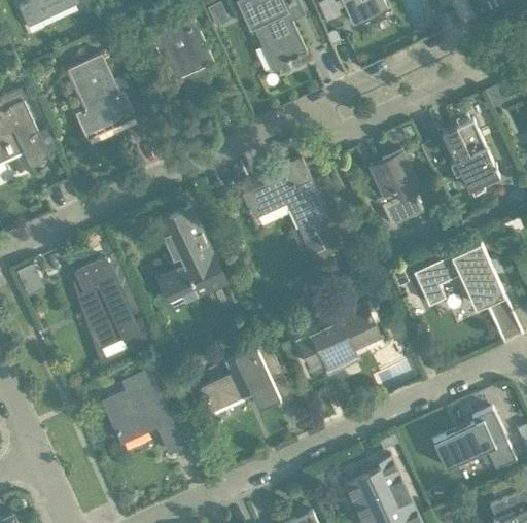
[(30,0),(31,2),(40,23),(75,6),(74,3),(80,1),(79,0),(30,0)]
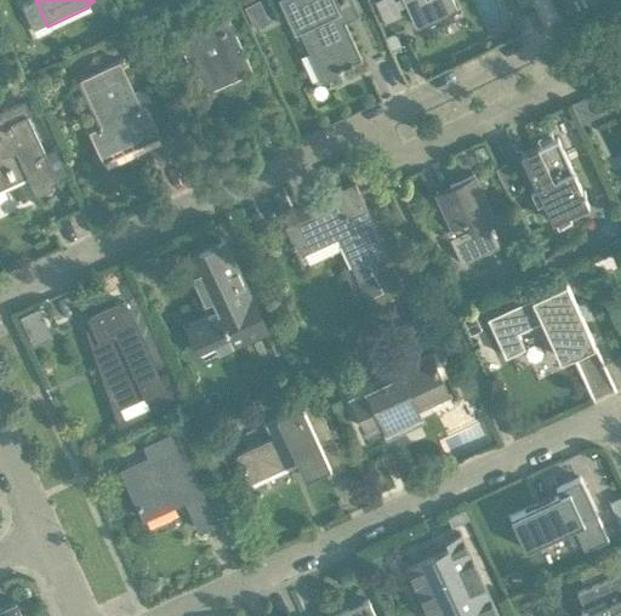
[(340,26),(335,13),(340,11),(336,5),(335,6),(331,0),(279,0),(295,33),(303,28),(309,40),(307,40),(325,79),(360,62),(343,24),(340,26)]
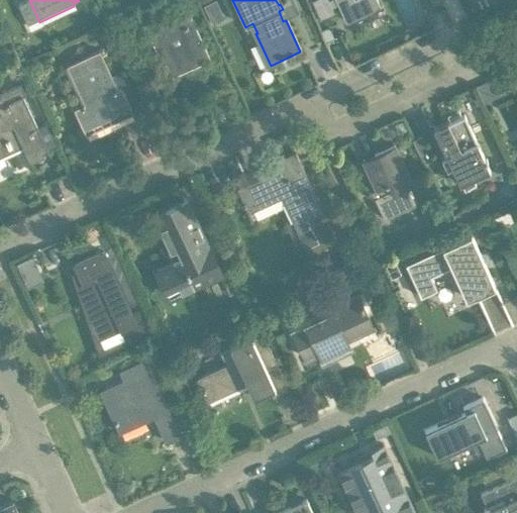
[(328,0),(317,0),(314,1),(321,19),(333,14),(328,0)]
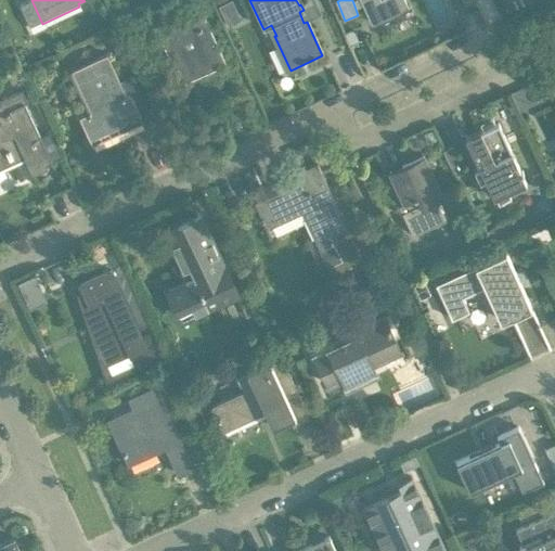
[(408,10),(402,0),(359,0),(372,26),(408,10)]
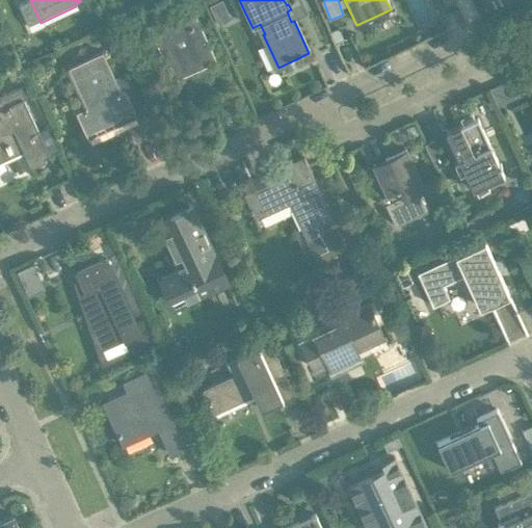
[(41,23),(31,2),(19,8),(28,28),(41,23)]
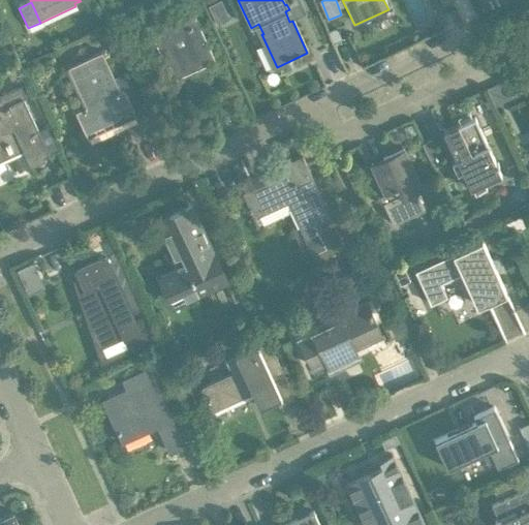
[(149,32),(172,82),(215,62),(192,12),(149,32)]
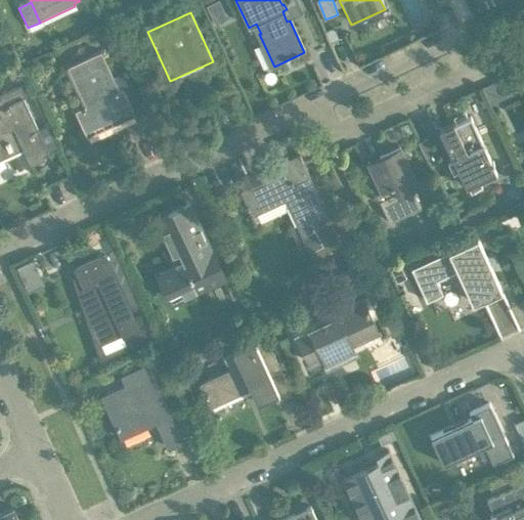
[(130,107),(123,91),(119,93),(100,53),(67,69),(85,109),(74,114),(84,134),(118,119),(116,114),(130,107)]
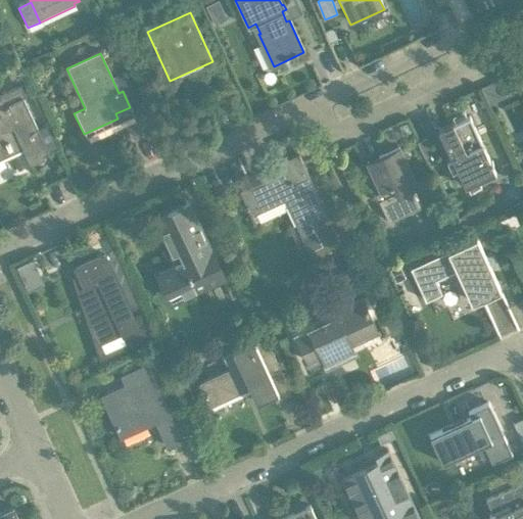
[(27,99),(20,87),(0,96),(0,155),(20,146),(29,164),(48,155),(22,100),(27,99)]
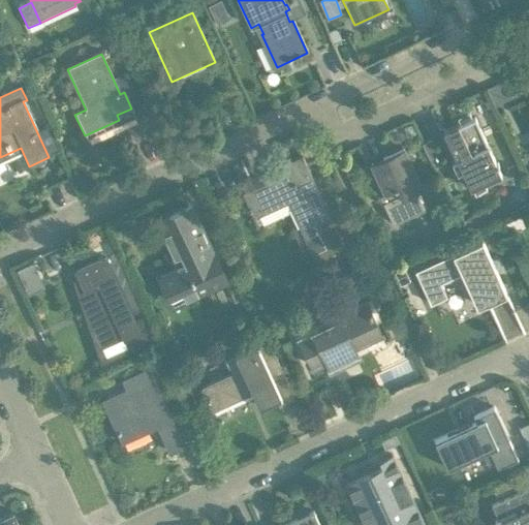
[(474,121),(459,128),(459,126),(442,133),(454,158),(455,158),(470,191),(500,177),(497,172),(499,171),(497,167),(496,168),(474,121)]
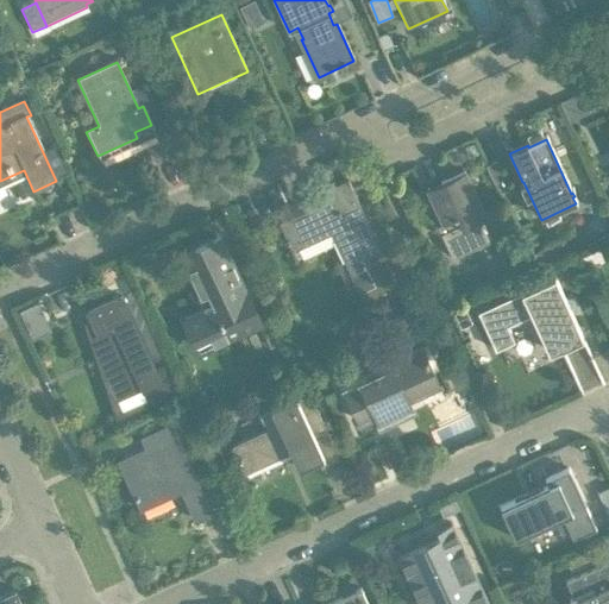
[(57,150),(45,156),(56,181),(68,175),(57,150)]
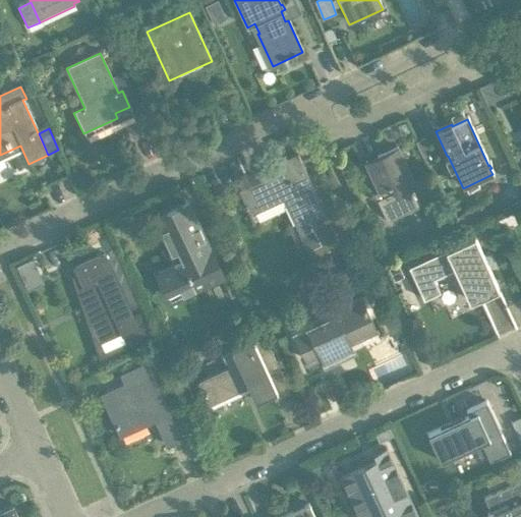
[(397,150),(364,164),(379,193),(381,192),(384,199),(377,203),(387,224),(417,210),(409,191),(415,189),(397,150)]
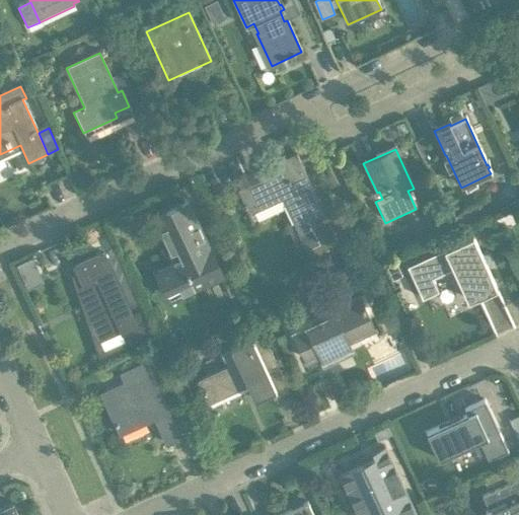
[(340,250),(296,154),(271,166),(275,173),(237,191),(251,221),(256,219),(251,210),(285,195),(297,223),(290,227),(293,234),(290,236),(304,267),(340,250)]
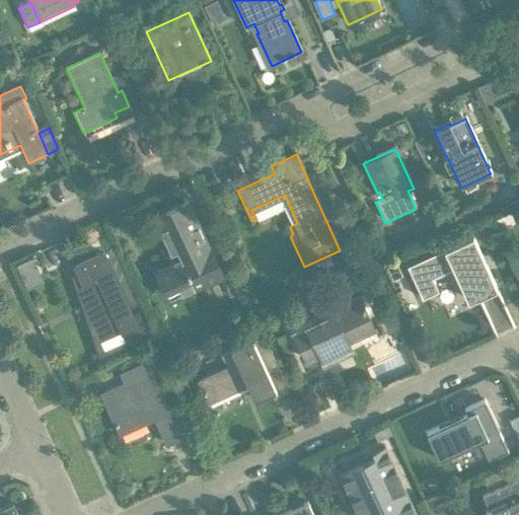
[(181,263),(157,274),(166,295),(203,279),(206,285),(218,279),(205,252),(203,253),(198,242),(204,239),(188,205),(154,220),(170,254),(176,251),(181,263)]
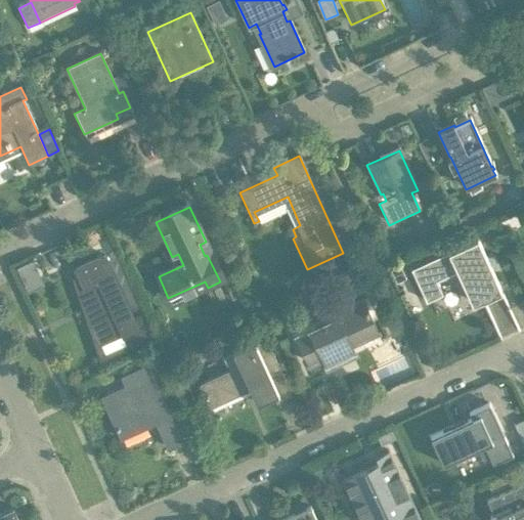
[(500,293),(477,241),(410,270),(426,304),(442,296),(436,284),(456,273),(472,306),(500,293)]
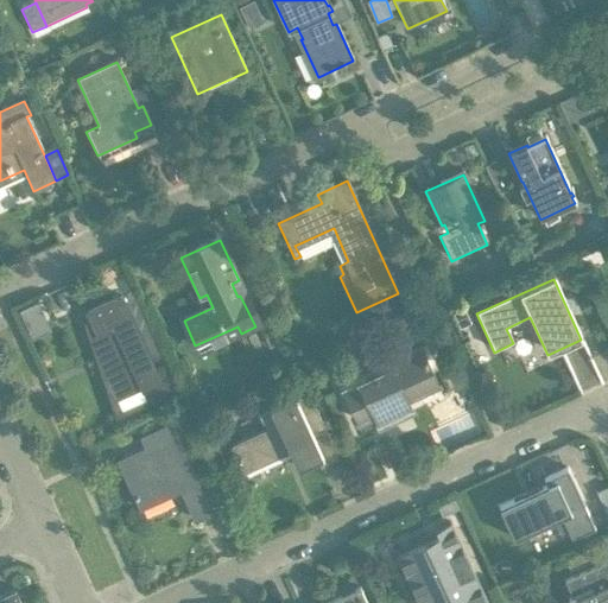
[(121,299),(87,315),(93,328),(105,381),(102,382),(109,402),(140,388),(149,408),(175,397),(163,369),(156,373),(121,299)]
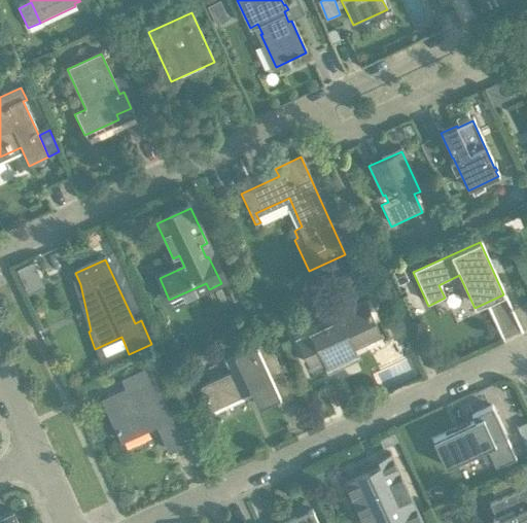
[(29,294),(46,286),(36,262),(19,269),(29,294)]
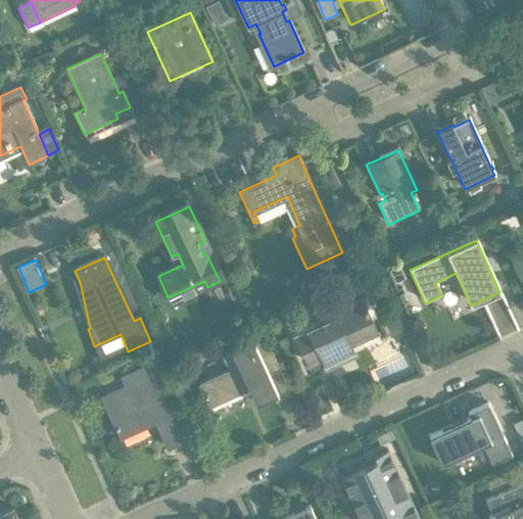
[(398,269),(389,273),(395,286),(405,281),(398,269)]
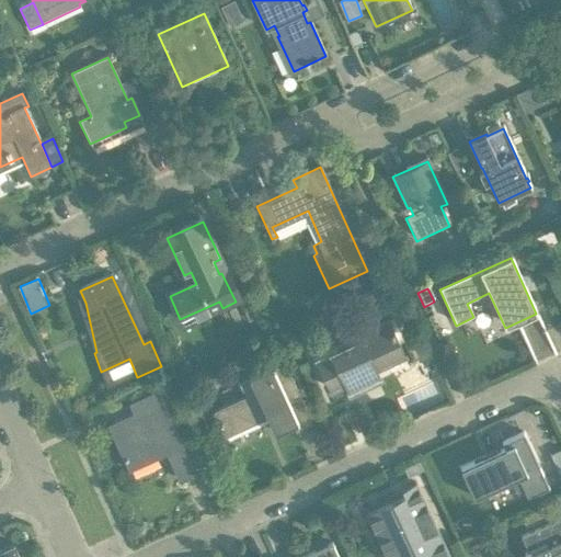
[(375,308),(379,317),(399,308),(395,299),(375,308)]
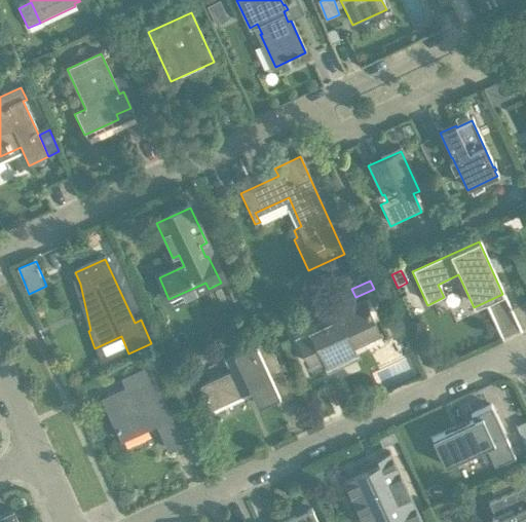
[(379,337),(376,331),(374,326),(379,324),(369,301),(295,335),(310,367),(324,361),(328,371),(358,357),(354,349),(379,337)]
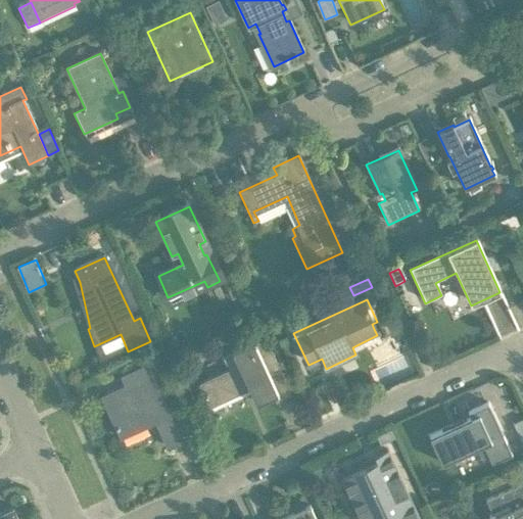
[(291,397),(280,374),(265,339),(249,346),(224,359),(230,371),(199,385),(210,410),(250,391),(256,405),(272,397),(276,405),(291,397)]
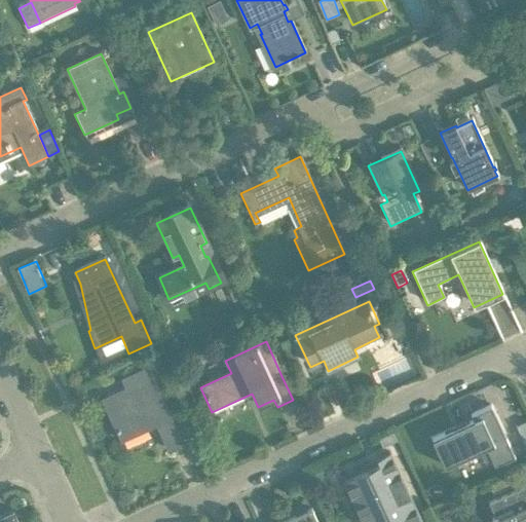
[(176,343),(163,347),(173,368),(184,363),(176,343)]
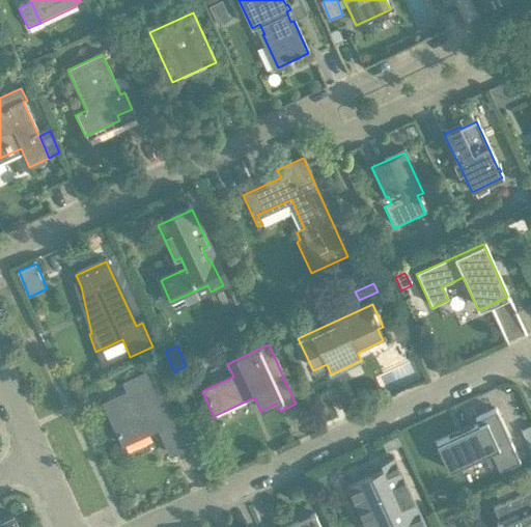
[(149,362),(157,378),(167,372),(161,357),(149,362)]
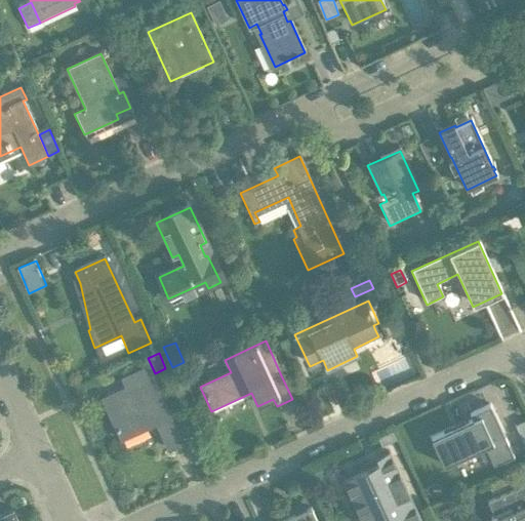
[(131,387),(103,400),(121,441),(156,425),(168,451),(182,445),(154,385),(150,386),(143,370),(127,377),(131,387)]
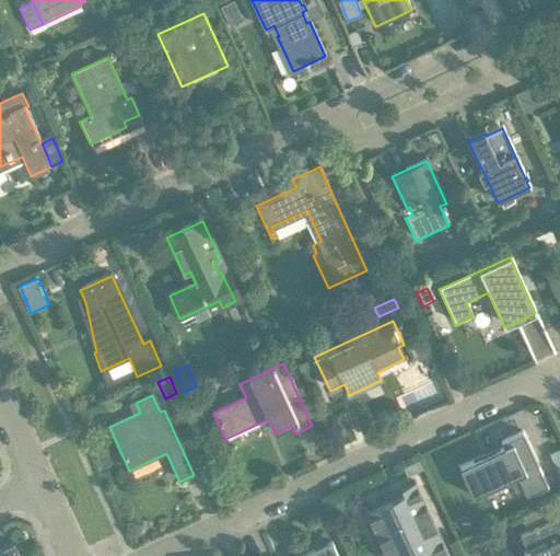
[(461,471),(474,498),(517,477),(526,498),(547,488),(522,435),(502,444),(505,451),(496,455),(494,453),(488,455),(488,458),(461,471)]
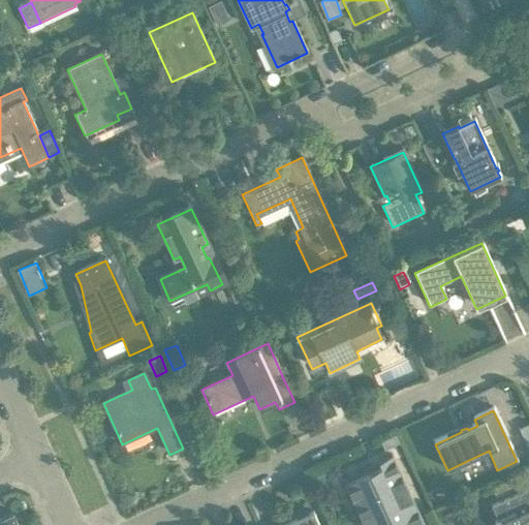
[(423,524),(392,457),(379,463),(381,468),(345,485),(363,524),(396,524),(423,524)]
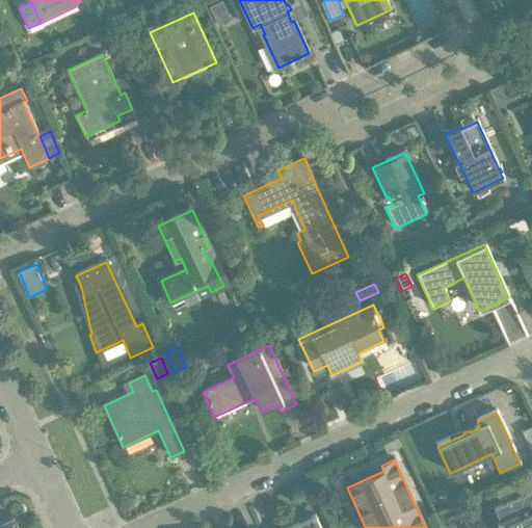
[(531,527),(531,492),(494,509),(501,525),(497,526),(497,527),(531,527)]
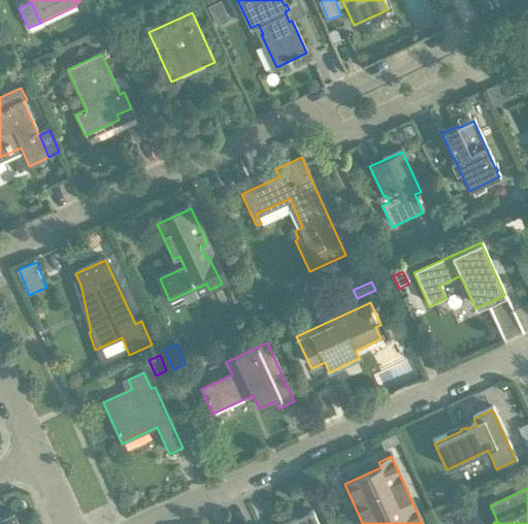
[(317,523),(312,514),(290,523),(317,523)]
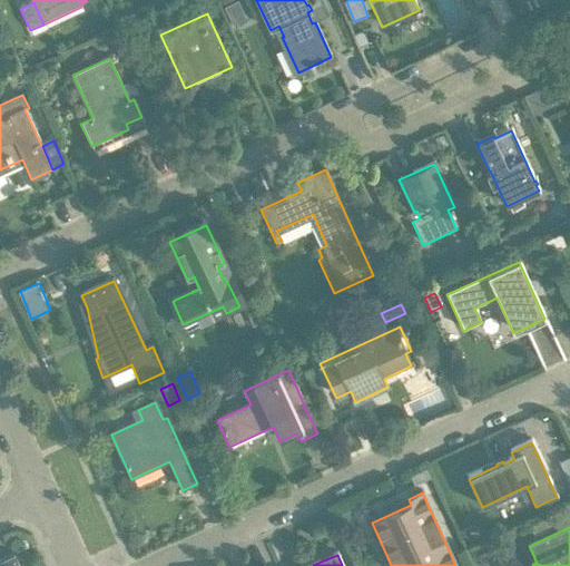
[(18,565),(13,556),(0,562),(0,565),(18,565)]
